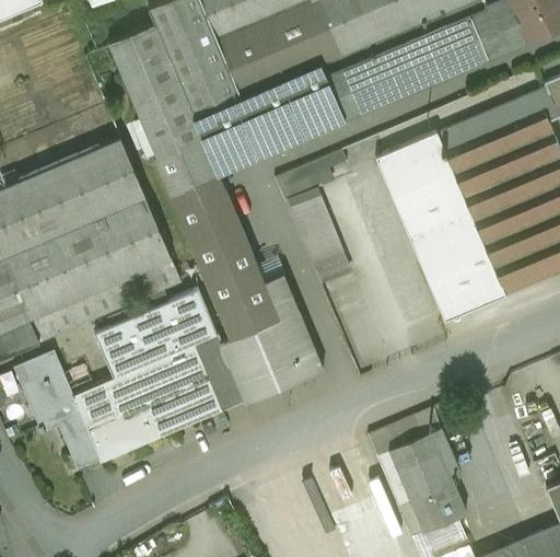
[(0,0),(0,18),(43,0),(42,0),(0,0)]
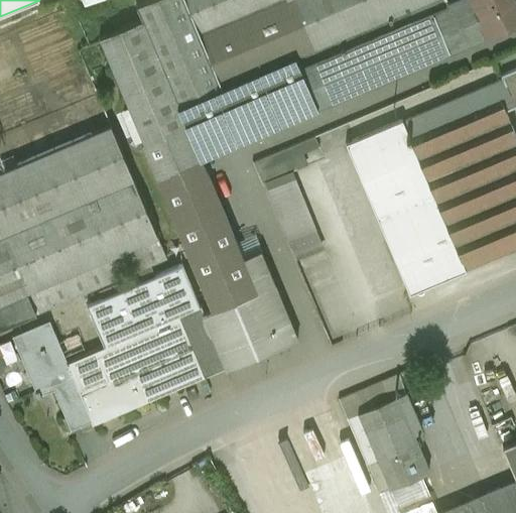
[(155,0),(136,8),(142,22),(178,109),(221,91),(222,92),(265,74),(269,84),(300,71),(448,9),(447,6),(444,0),(155,0)]
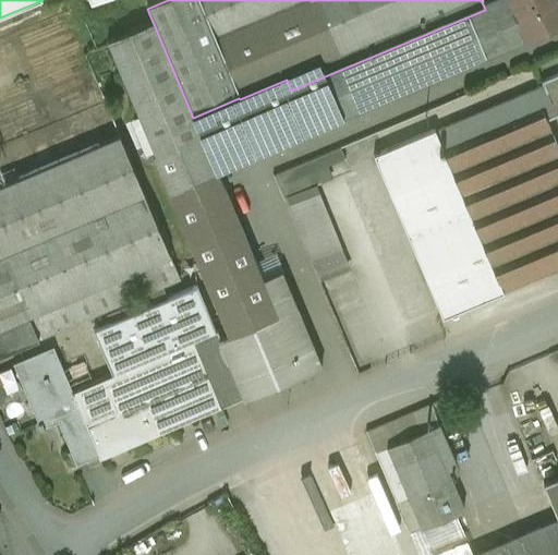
[(557,12),(553,0),(499,0),(484,7),(485,10),(501,50),(502,50),(557,26),(557,12)]
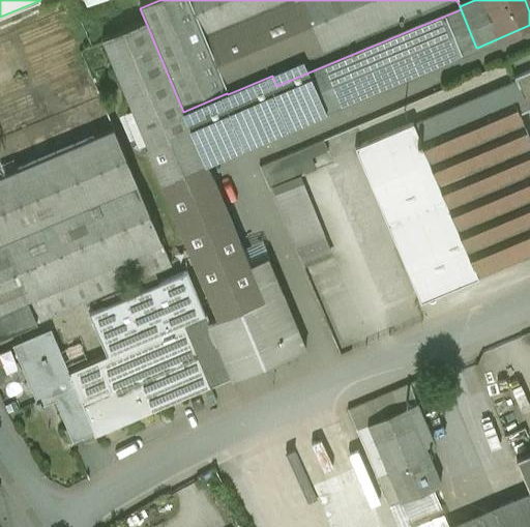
[(461,9),(308,72),(325,112),(477,49),(477,48),(476,48),(461,9)]
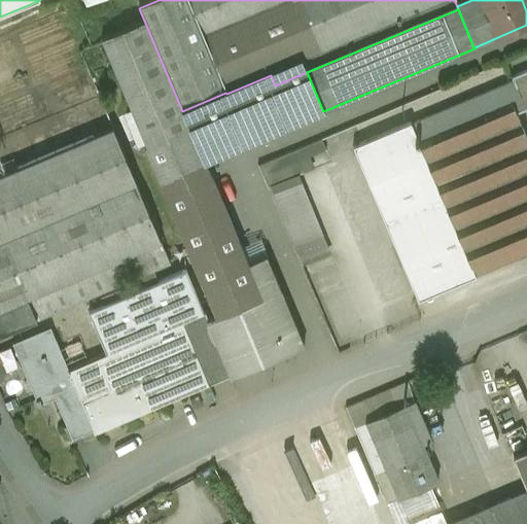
[(182,111),(145,23),(102,41),(147,148),(190,130),(182,111)]
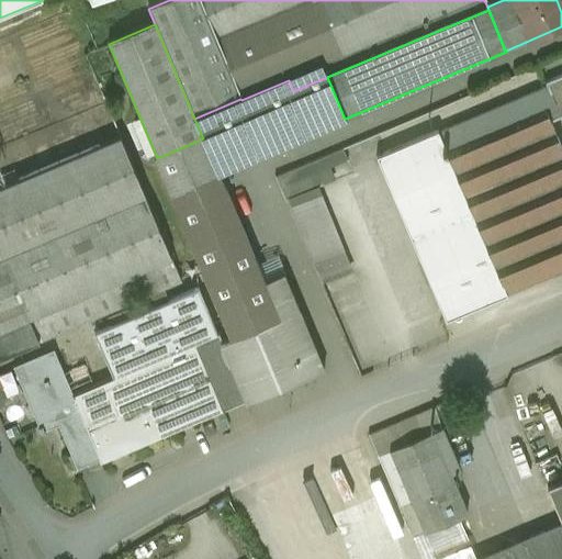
[(540,68),(430,114),(434,122),(543,75),(540,68)]
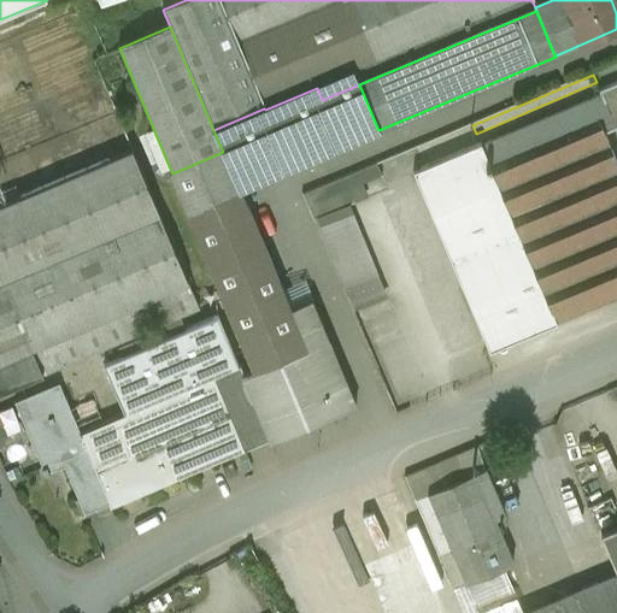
[(322,100),(317,88),(265,110),(264,108),(213,130),(223,152),(240,192),(378,130),(359,84),(322,100)]
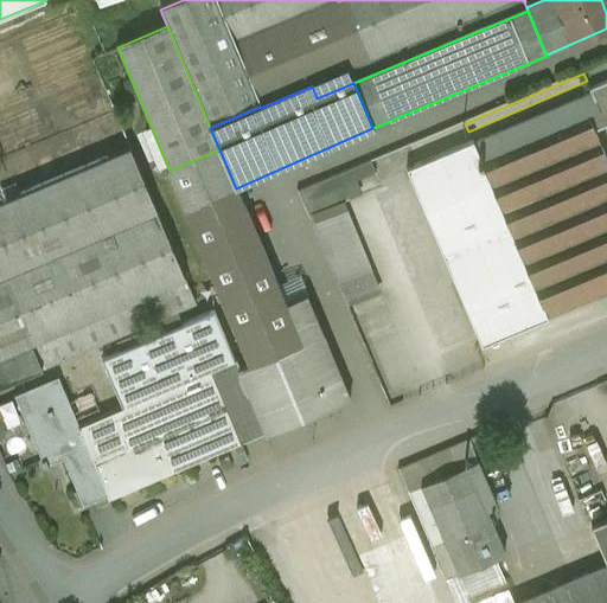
[(473,145),(473,146),(547,320),(548,320),(606,294),(606,162),(595,134),(606,129),(606,128),(606,84),(589,92),(590,96),(473,145)]
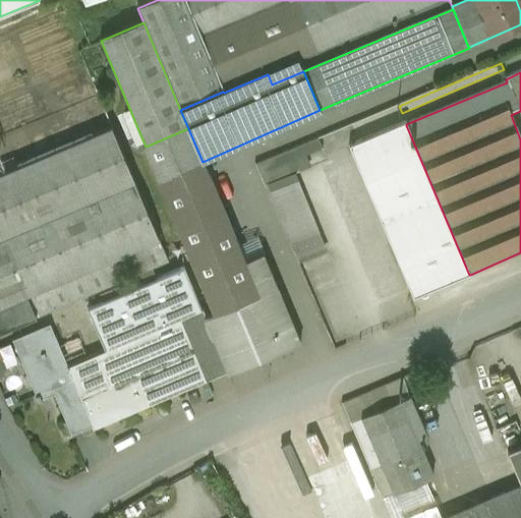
[(406,123),(349,148),(413,300),(470,276),(470,275),(469,275),(406,125),(406,124),(406,123)]
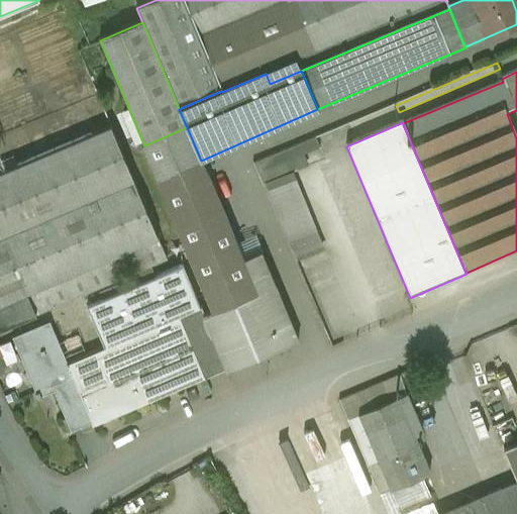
[(201,161),(187,127),(144,145),(142,146),(212,313),(212,315),(257,296),(257,295),(243,262),(201,161)]
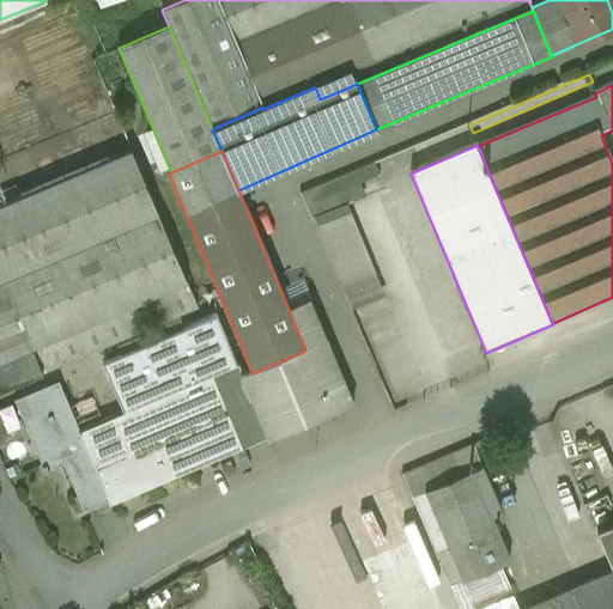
[(132,152),(0,207),(0,393),(199,311),(132,152)]
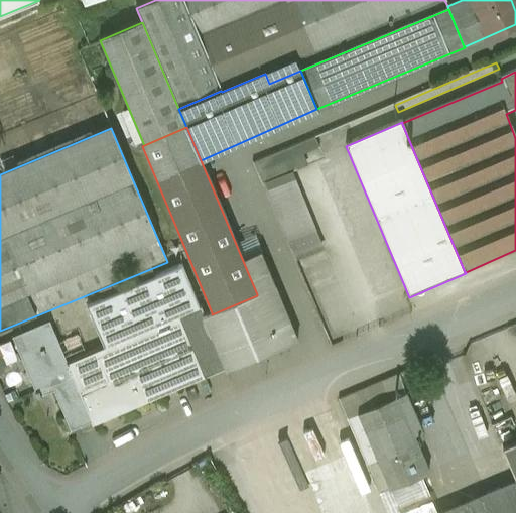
[(275,287),(261,254),(243,261),(257,294),(275,287)]
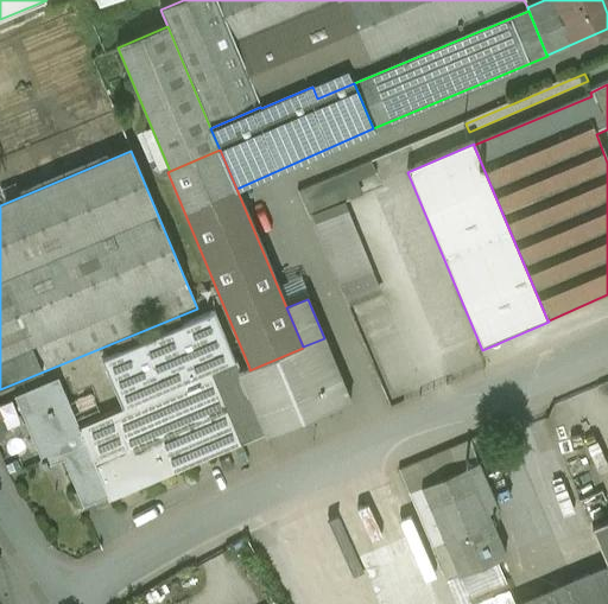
[(214,316),(102,362),(122,412),(213,374),(234,364),(214,316)]
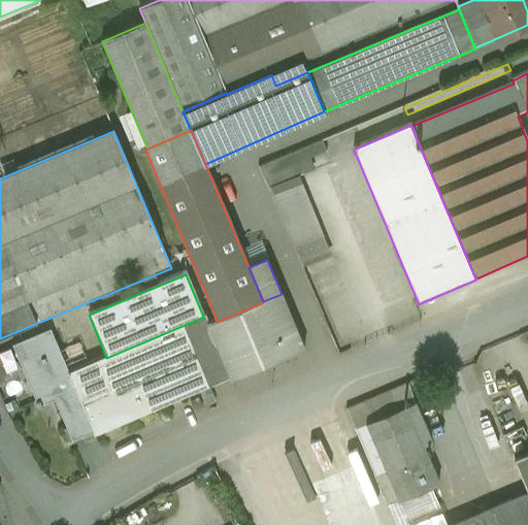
[(263,302),(217,322),(217,320),(207,324),(230,379),(231,382),(305,351),(282,294),(263,301),(263,302)]
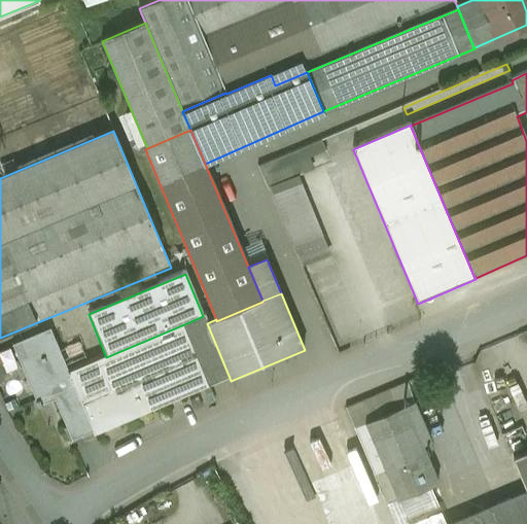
[(207,323),(204,316),(203,316),(184,324),(211,386),(230,378),(207,323)]
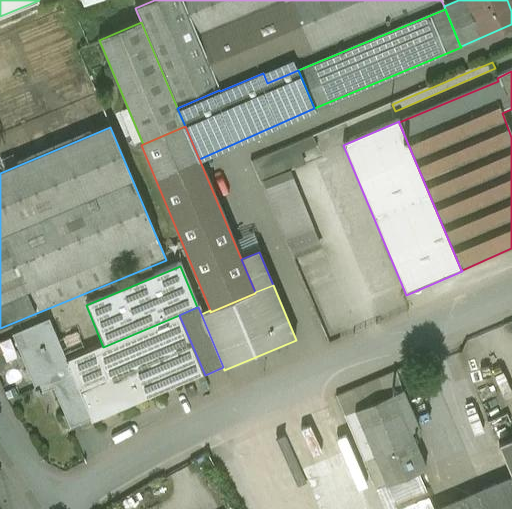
[(103,347),(66,362),(49,321),(12,336),(37,396),(53,390),(70,429),(90,421),(91,423),(205,375),(179,315),(103,347)]
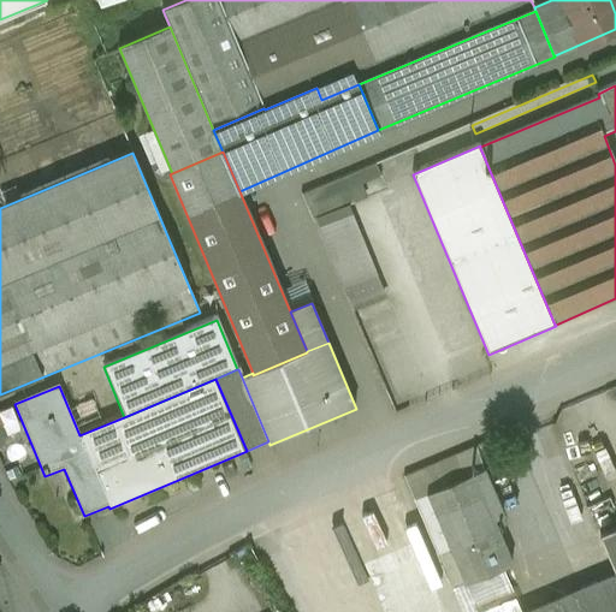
[(465,453),(404,479),(414,501),(427,497),(427,495),(474,476),(465,453)]
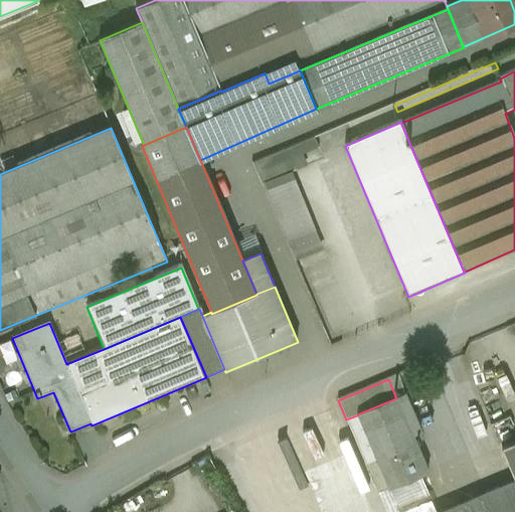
[(396,398),(357,414),(357,415),(389,490),(428,474),(396,398)]
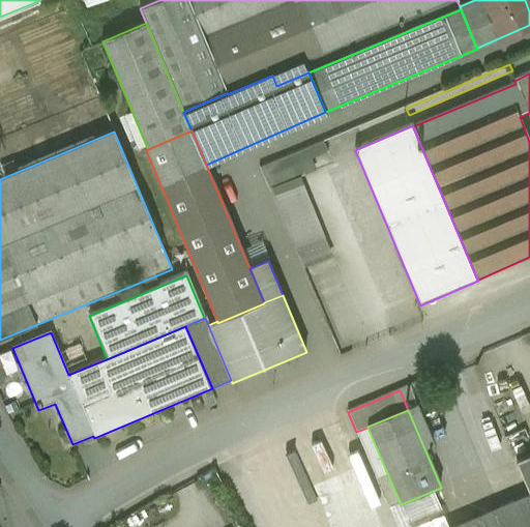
[(401,504),(367,428),(356,432),(370,466),(375,477),(388,509),(401,504)]
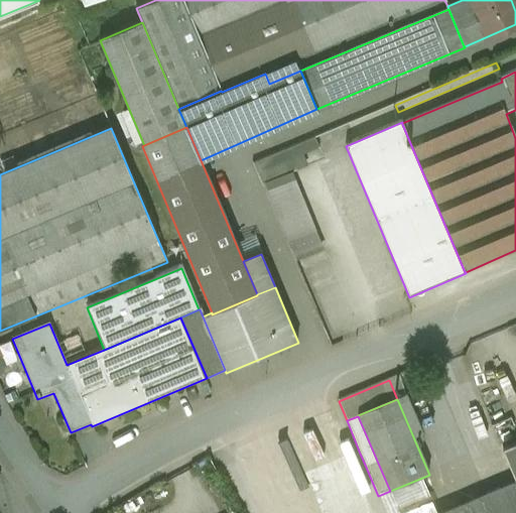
[(289,444),(292,451),(304,479),(318,512),(385,512),(378,496),(365,465),(354,470),(335,424),(289,444)]
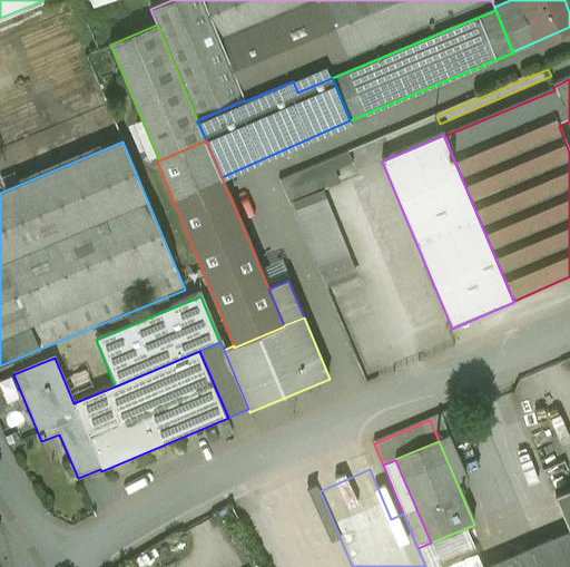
[(569,491),(556,498),(569,530),(569,491)]
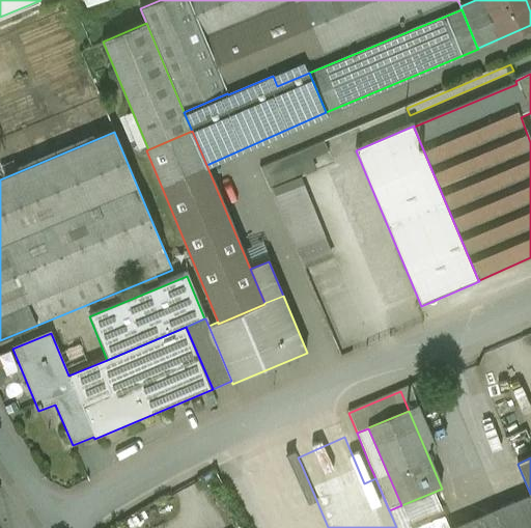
[(263,513),(313,493),(301,464),(289,468),(287,462),(249,478),(263,513)]
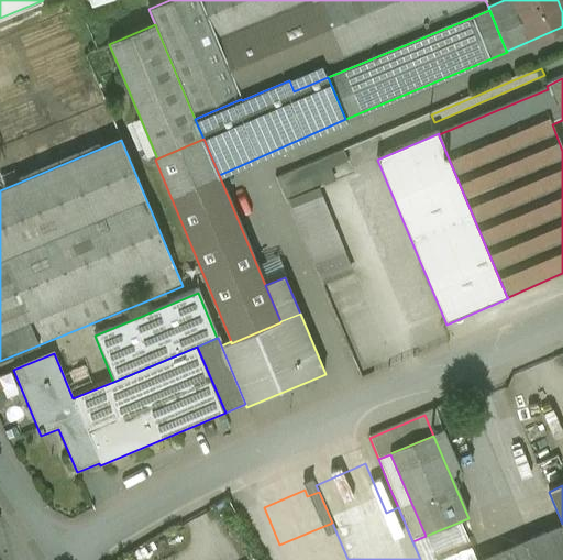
[(562,527),(484,559),(562,559),(562,527)]
